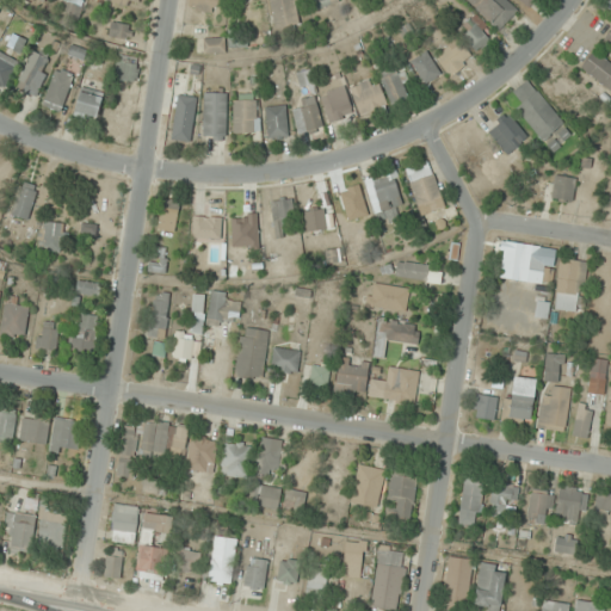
[(73,29),(84,7),(67,0),(63,0),(54,20),(73,29)]
